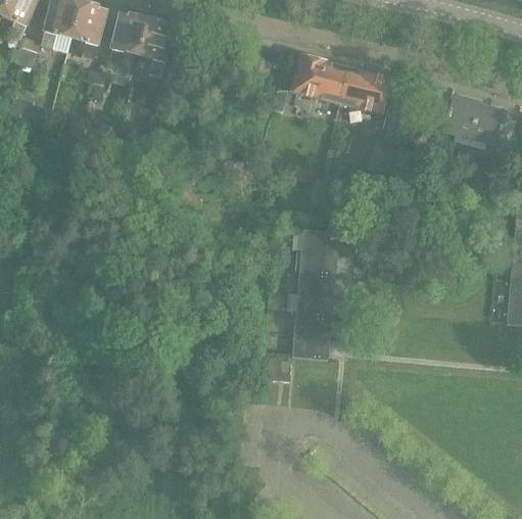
[(6,0),(1,12),(14,18),(8,35),(19,40),(35,0),(6,0)]
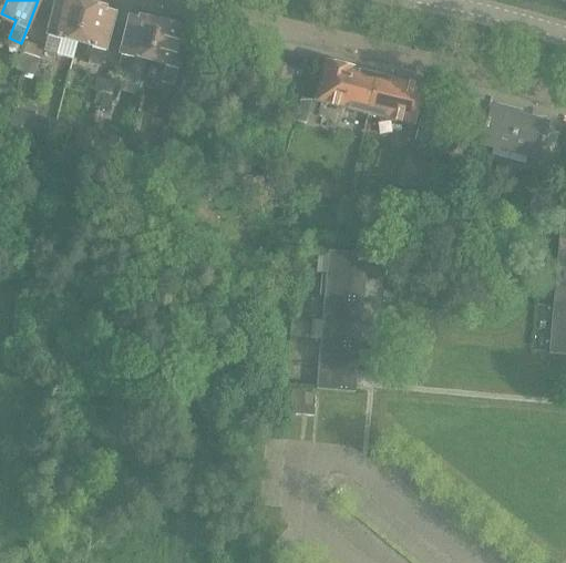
[(86,0),(57,0),(43,49),(57,52),(61,34),(76,38),(86,0)]
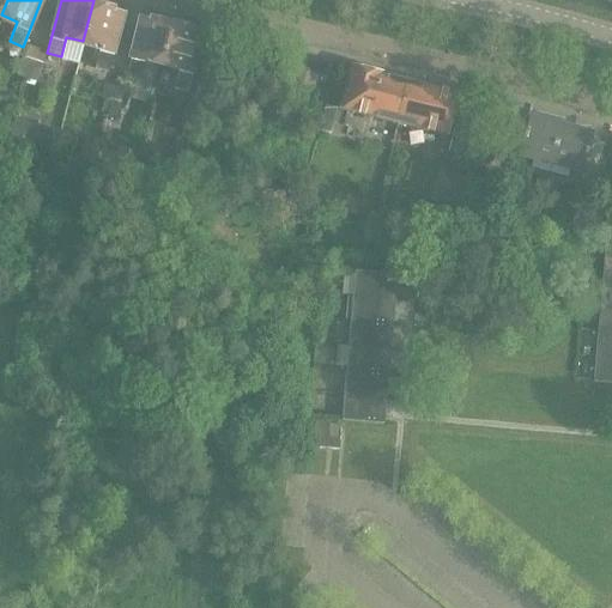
[(83,41),(100,46),(95,65),(109,70),(123,12),(113,8),(114,6),(94,0),(83,41)]
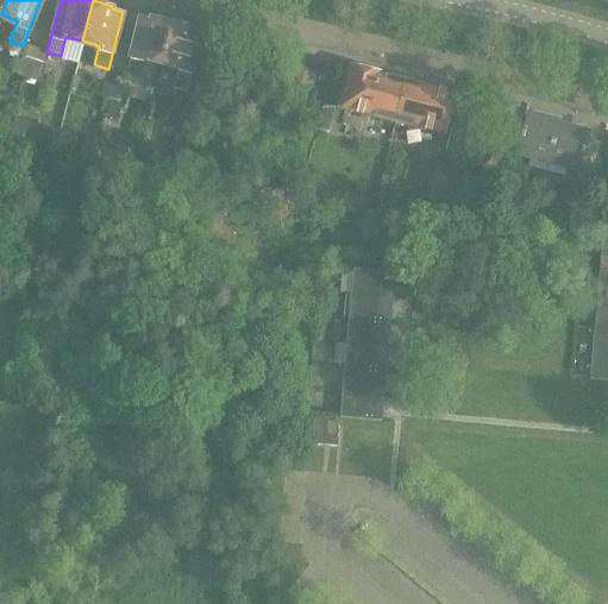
[(170,20),(151,16),(150,18),(139,16),(125,73),(139,76),(144,57),(161,61),(170,20)]
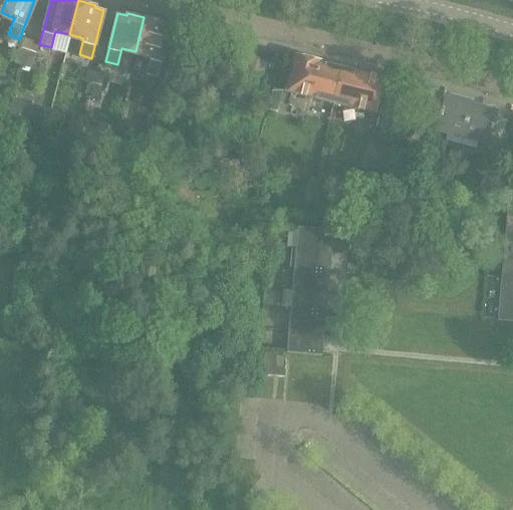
[(136,51),(151,55),(146,71),(158,74),(170,26),(161,24),(161,21),(144,17),(136,51)]
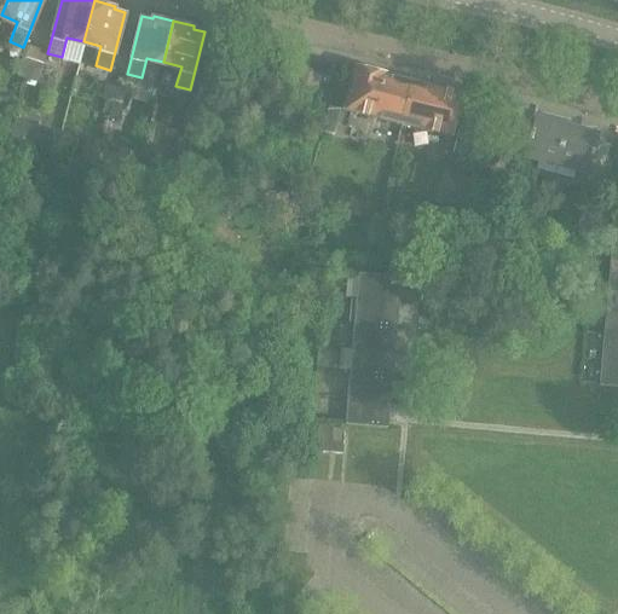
[(248,44),(235,40),(229,65),(242,68),(248,44)]
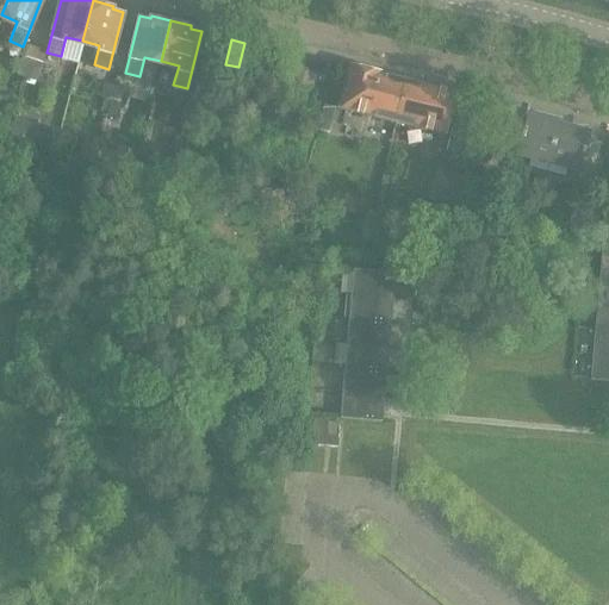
[(258,45),(244,43),(238,67),(252,70),(258,45)]
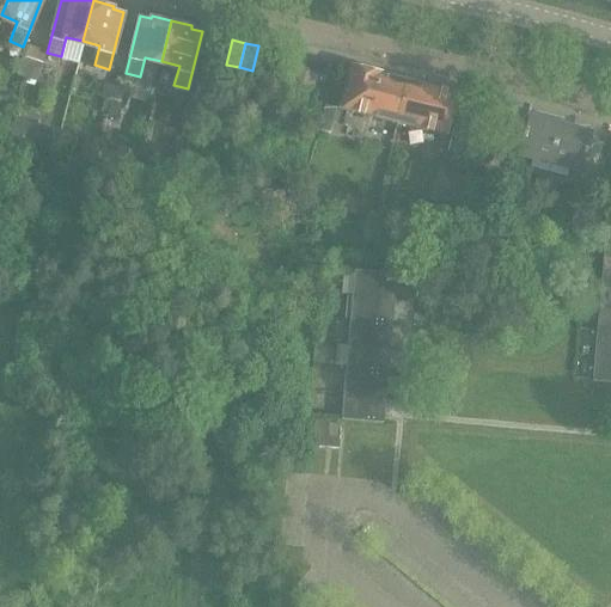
[(321,61),(307,57),(301,83),(315,85),(321,61)]
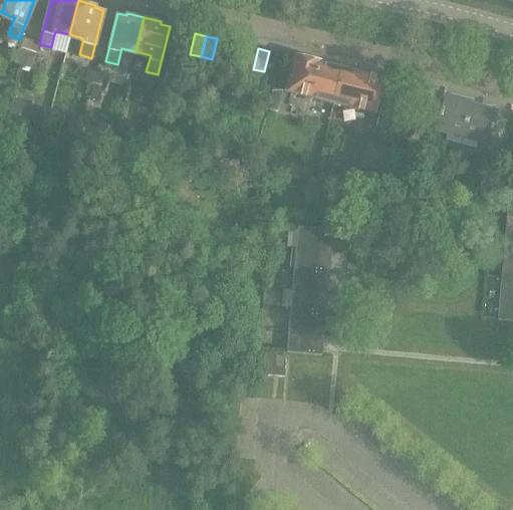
[(26,51),(18,49),(14,60),(22,62),(26,51)]
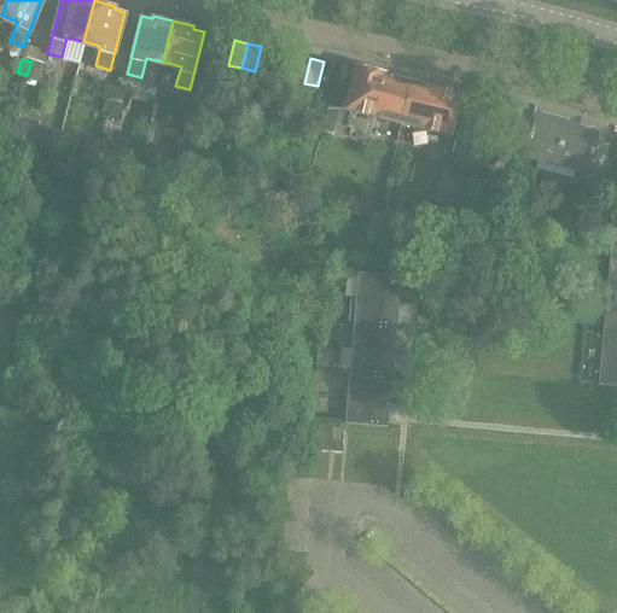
[(36,79),(41,65),(31,62),(27,75),(36,79)]
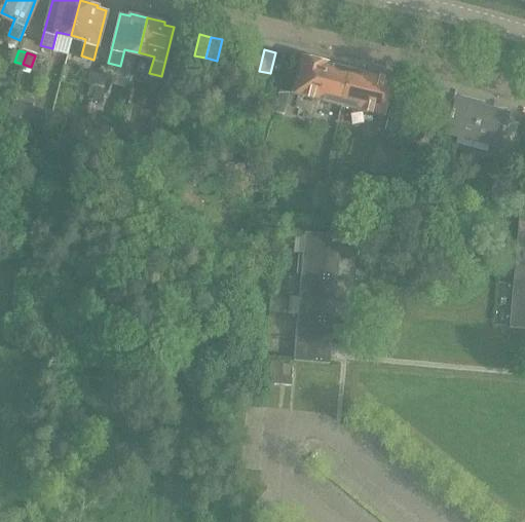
[(349,66),(328,61),(329,61),(302,54),(293,91),(339,103),(342,89),(343,89),(349,66)]
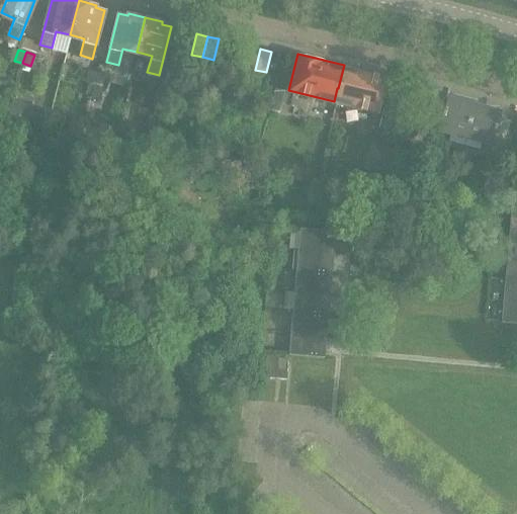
[(173,90),(179,65),(168,63),(162,87),(173,90)]
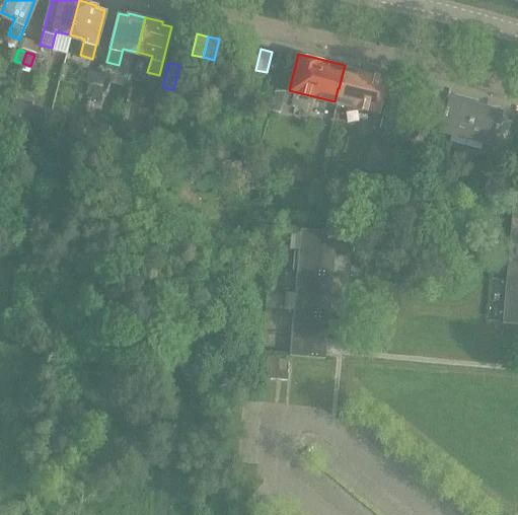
[(387,76),(345,65),(339,88),(338,88),(335,101),(378,113),(387,76)]
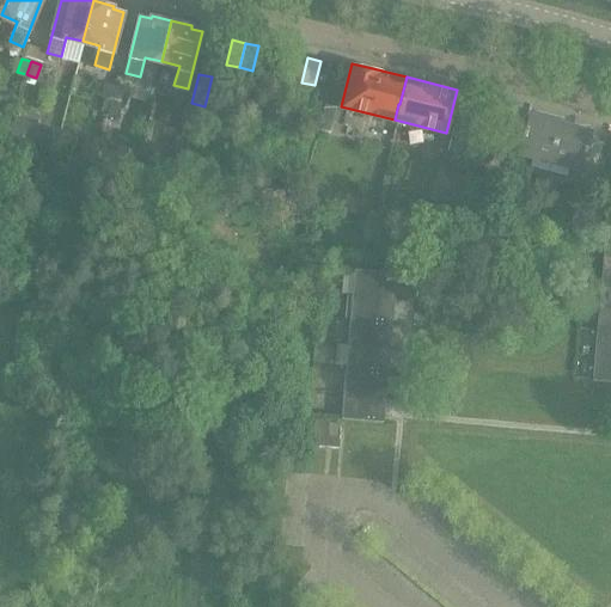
[(114,83),(104,80),(101,93),(111,97),(114,83)]
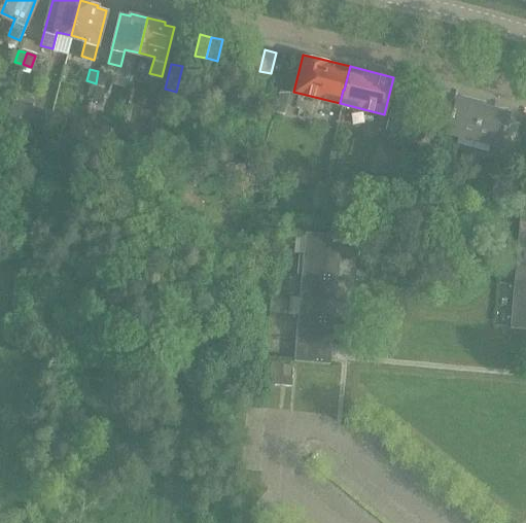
[(107,73),(98,71),(96,83),(104,85),(107,73)]
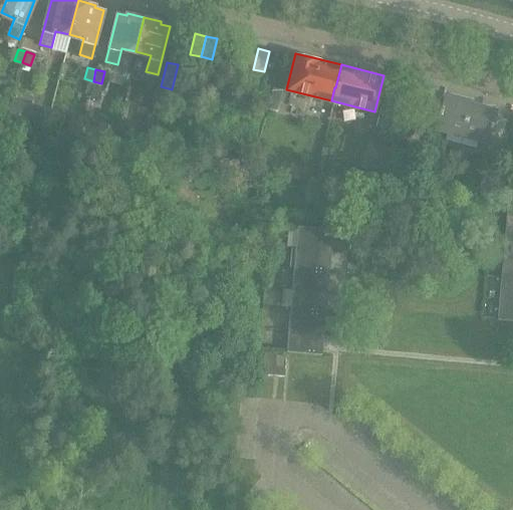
[(270,97),(279,99),(282,88),(273,86),(270,97)]
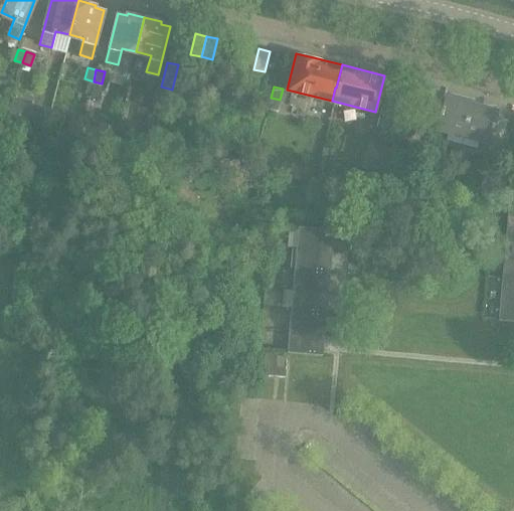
[(472,102),(445,95),(444,101),(431,98),(421,131),(436,135),(437,130),(463,137),(472,102)]
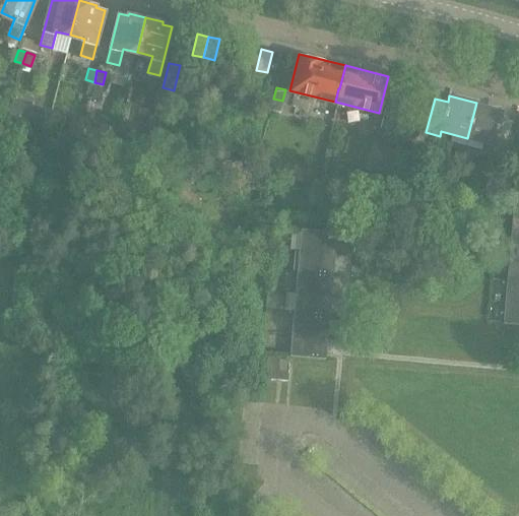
[(515,120),(502,116),(503,110),(476,103),(467,138),(493,144),(492,149),(506,153),(515,120)]
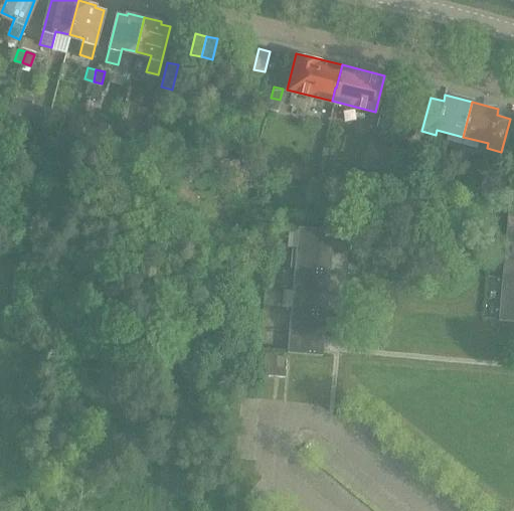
[(388,115),(379,113),(377,124),(385,126),(388,115)]
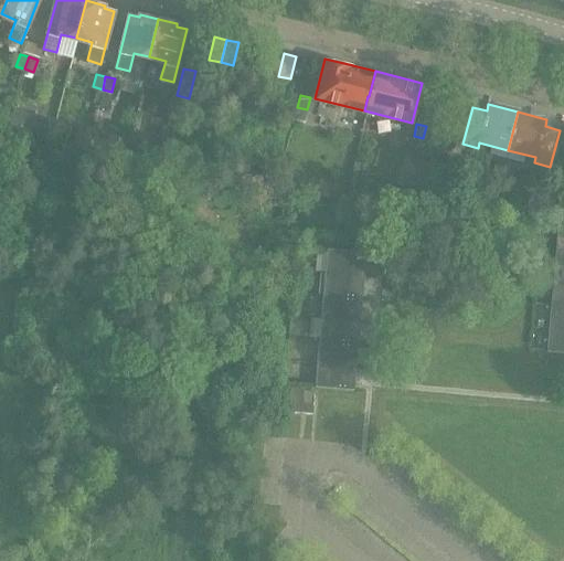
[(365,251),(328,247),(326,271),(364,274),(365,251)]
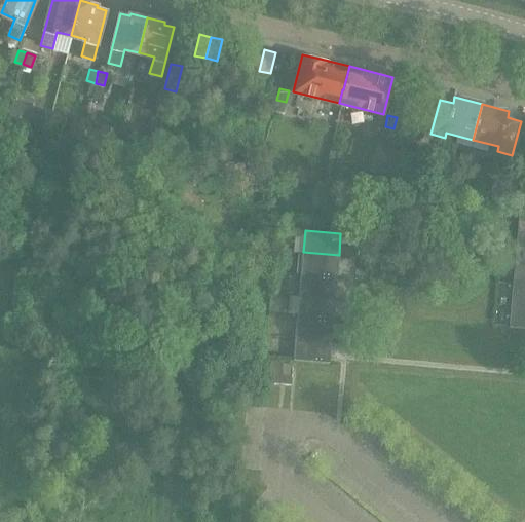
[(524,239),(517,239),(515,261),(524,261),(524,239)]
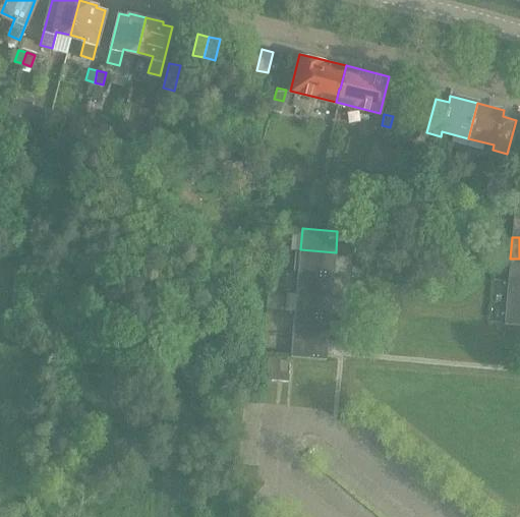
[(336,252),(300,249),(298,271),(334,274),(336,252)]
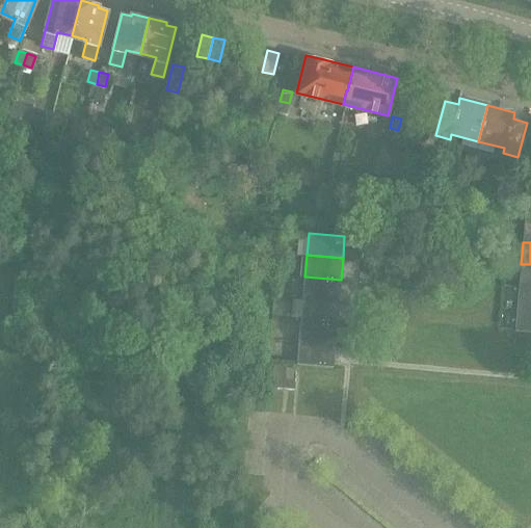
[(530,264),(521,264),(520,285),(530,286),(530,264)]
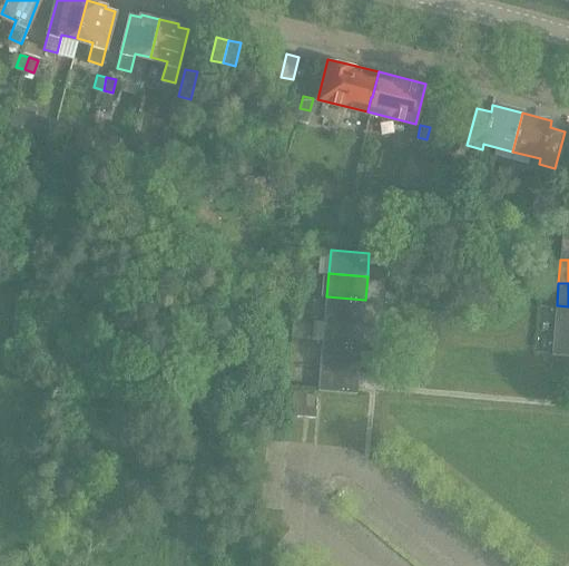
[(365,300),(326,296),(324,319),(363,322),(365,300)]
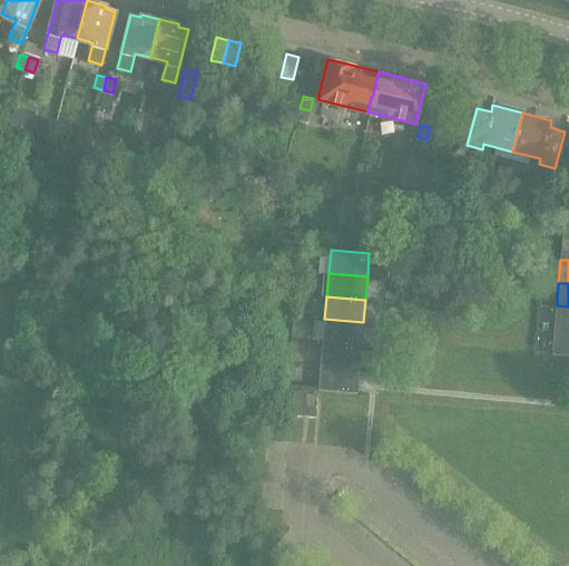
[(568,306),(557,305),(555,329),(568,330),(568,306)]
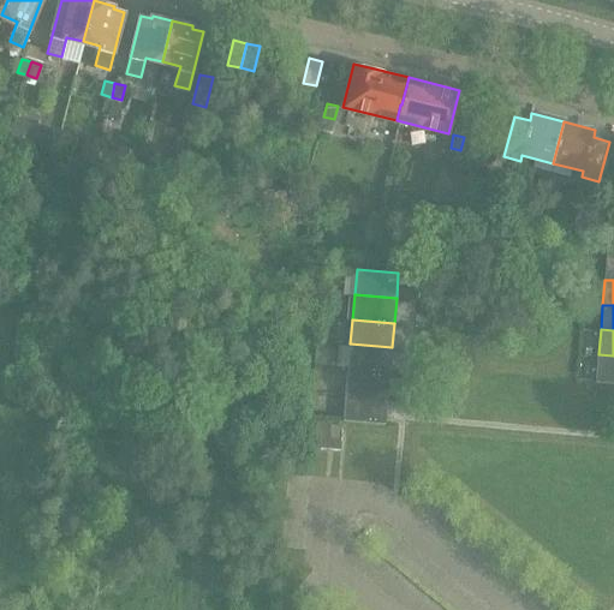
[(392,347),(350,344),(347,369),(389,372),(392,347)]
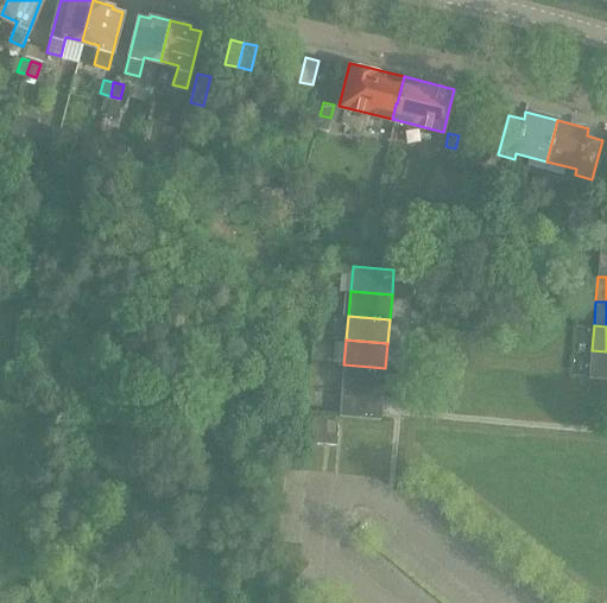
[(606,351),(592,350),(589,375),(606,376),(606,351)]
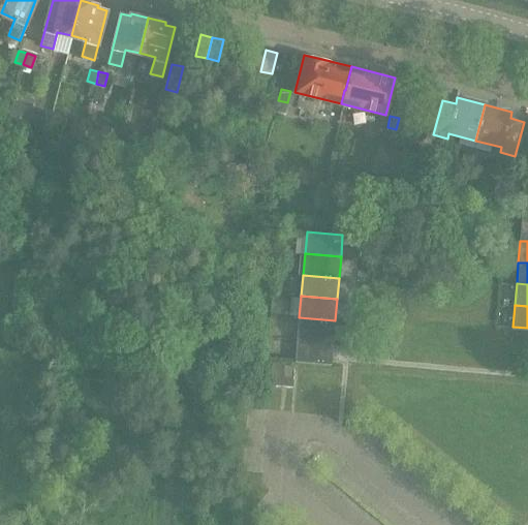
[(335,320),(299,317),(297,338),(333,341),(335,320)]
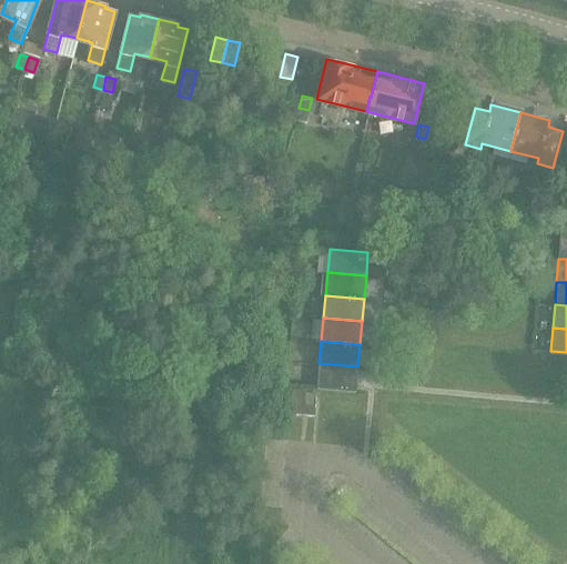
[(357,366),(319,363),(316,386),(356,391),(357,366)]
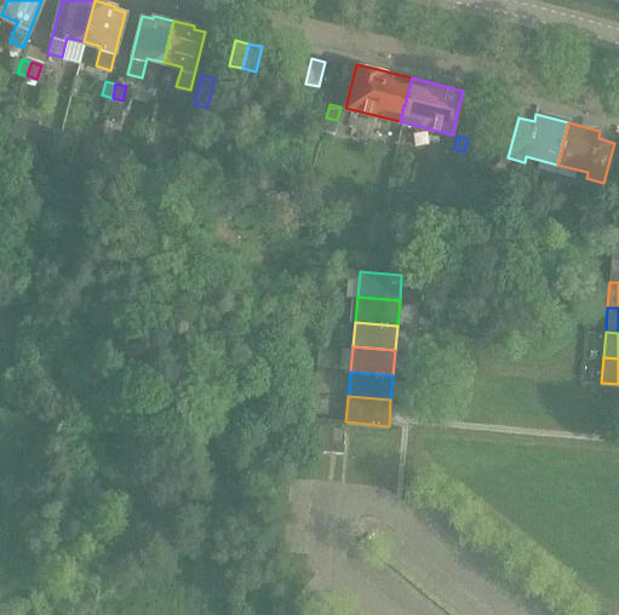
[(345,426),(319,424),(316,449),(343,452),(345,426)]
